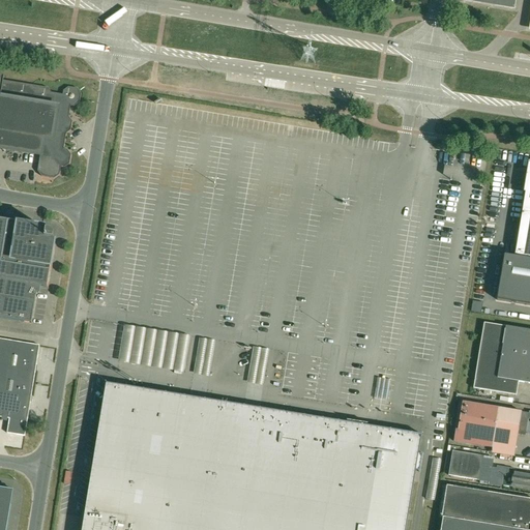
[(463,0),(463,1),(514,9),(516,0),(463,0)]
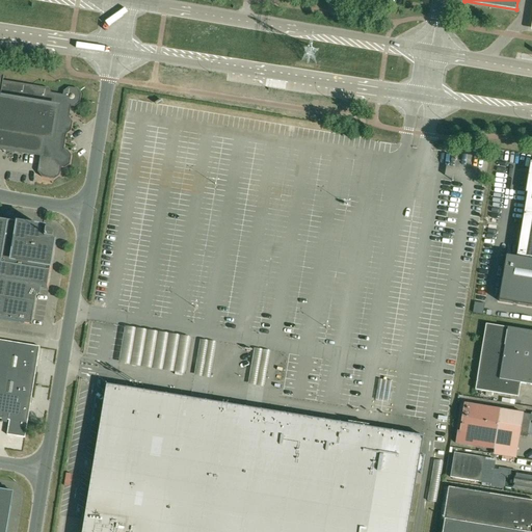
[(0,149),(41,156),(37,171),(42,177),(54,180),(59,176),(61,167),(64,168),(70,164),(72,156),(68,151),(63,150),(67,134),(71,131),(73,123),(69,117),(71,106),(75,107),(80,103),(81,95),(78,89),(69,87),(63,91),(62,95),(52,94),(48,88),(40,87),(34,90),(31,85),(23,84),(19,88),(15,83),(3,81),(4,77),(0,76),(0,149)]
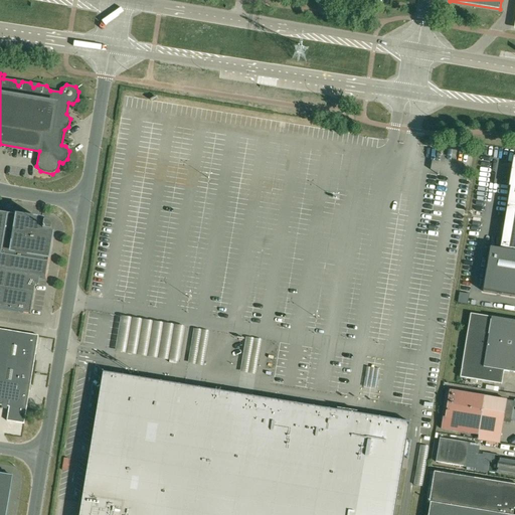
[(490,247),(483,292),(514,297),(514,157),(513,159),(514,159),(510,185),(509,185),(509,187),(510,187),(500,249),(490,247)]
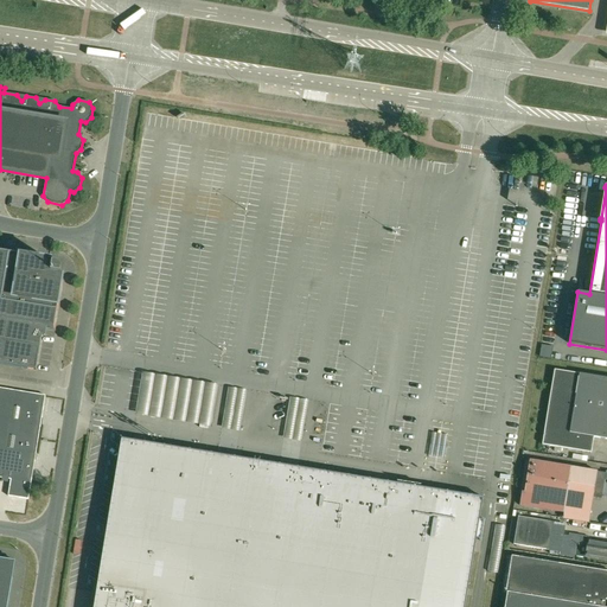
[(49,261),(0,253),(0,363),(36,370),(42,337),(46,338),(48,327),(55,328),(63,280),(59,280),(61,272),(61,269),(61,268),(58,266),(57,266),(49,264),(49,261)]
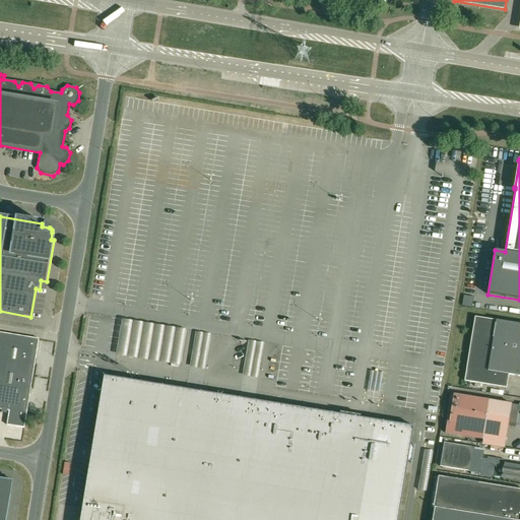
[(519,324),(497,320),(475,317),(464,381),(507,388),(509,375),(519,376),(519,324)]
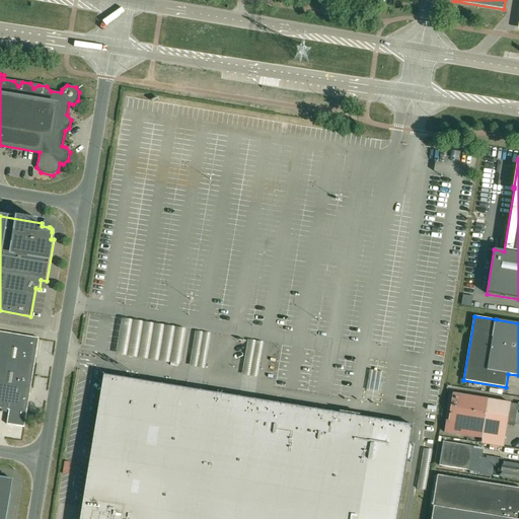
[(35,358),(39,339),(0,331),(0,409),(26,413),(30,393),(31,393),(32,388),(30,387),(34,364),(36,364),(38,358),(35,358)]
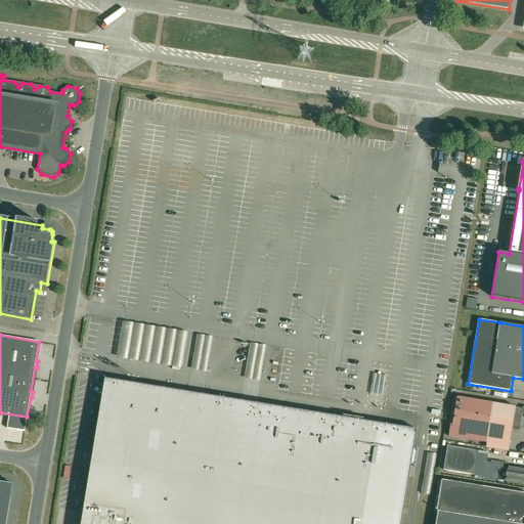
[(105,379),(81,523),(401,523),(411,465),(413,466),(413,467),(415,467),(418,448),(417,448),(417,449),(413,449),(417,430),(394,426),(378,424),(314,412),(314,411),(286,406),(285,406),(285,408),(105,379)]
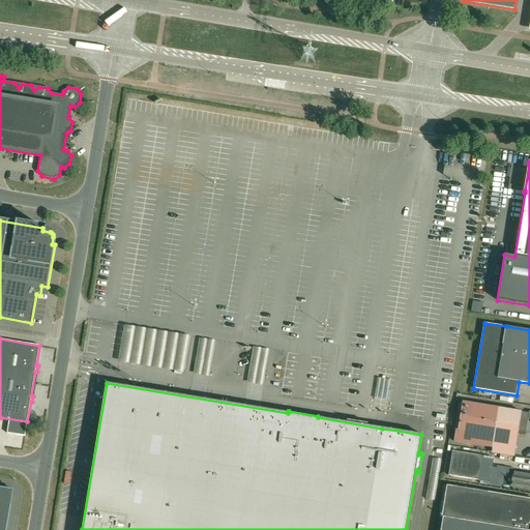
[(529,413),(522,412),(499,408),(463,403),(458,431),(455,430),(454,442),(493,448),(496,427),(510,429),(509,431),(511,433),(513,434),(518,434),(518,435),(519,433),(520,421),(527,422),(528,419),(529,413)]
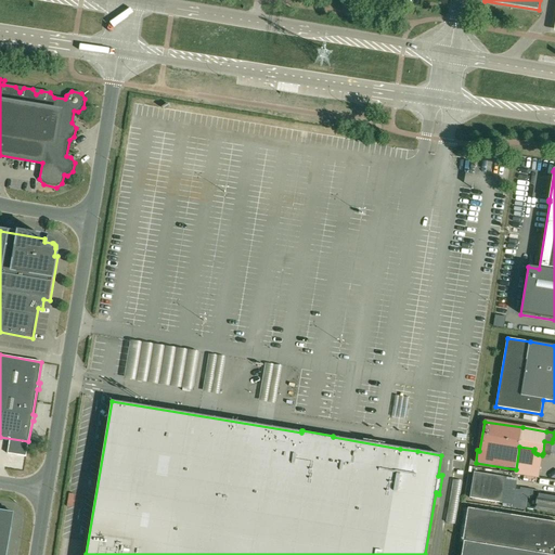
[(469,498),(513,505),(517,479),(474,473),(469,498)]
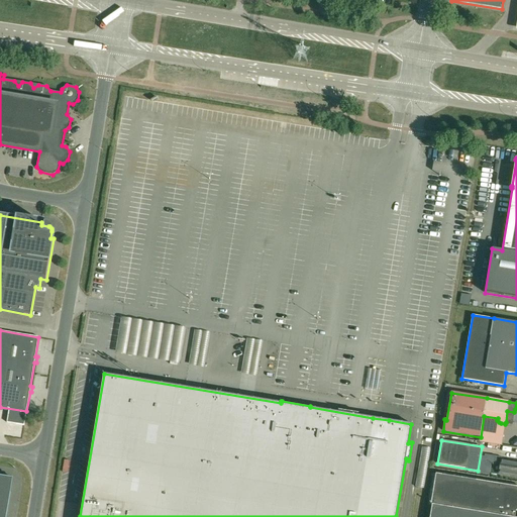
[(516,461),(514,460),(514,462),(501,459),(499,474),(516,476),(516,461)]
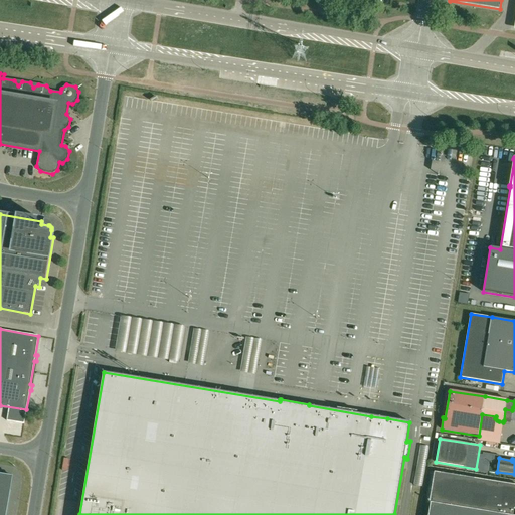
[(514,514),(514,485),(465,477),(463,475),(461,476),(455,475),(453,474),(451,475),(445,474),(443,472),(441,473),(433,472),(427,502),(431,503),(427,514),(514,514)]
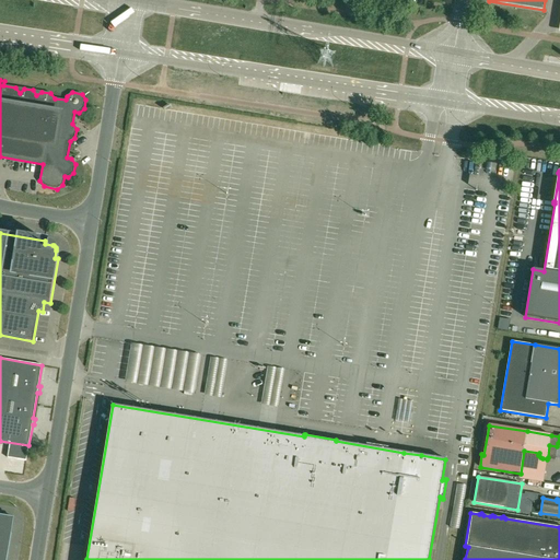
[(0,559),(7,559),(14,517),(0,515),(0,559)]
